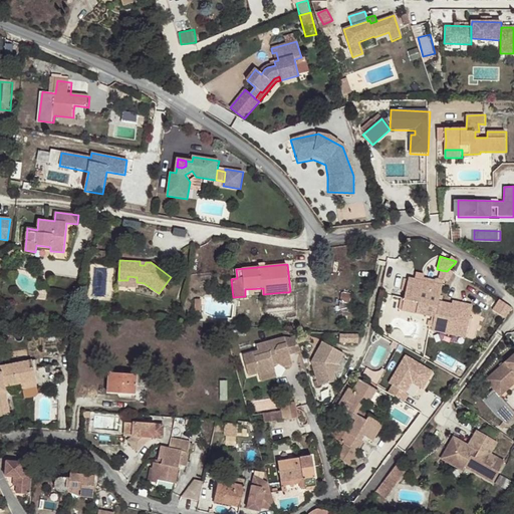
[(118,280),(118,285),(138,286),(138,282),(137,282),(137,277),(127,276),(127,280),(118,280)]
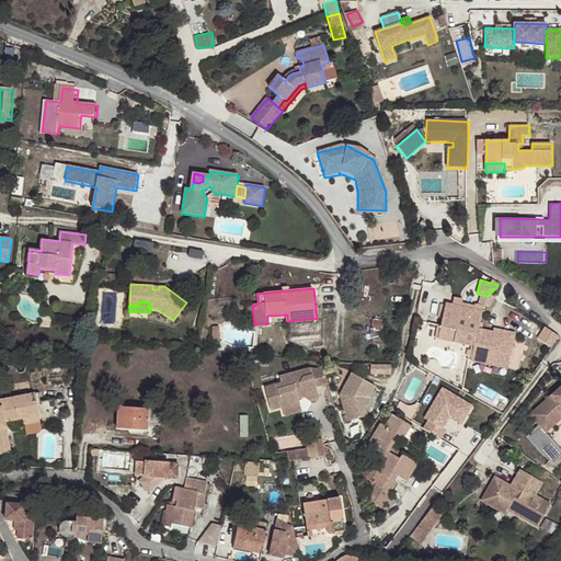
[(436,338),(476,346),(480,329),(483,311),(476,309),(448,304),(448,305),(445,318),(443,325),(439,325),(436,338)]
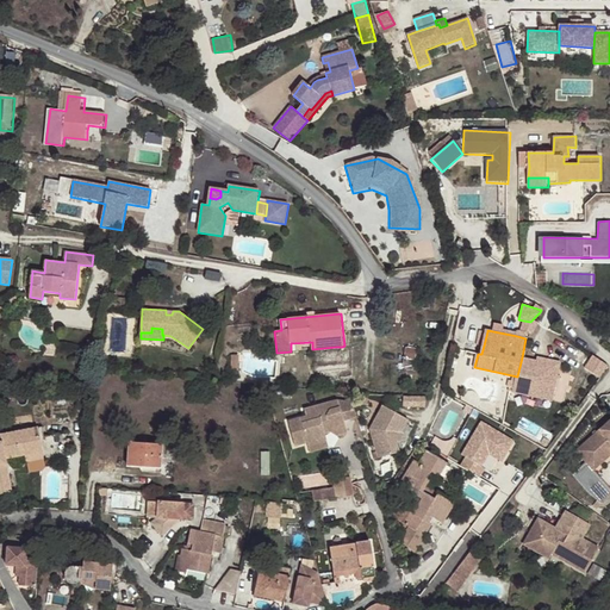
[(595,355),(586,368),(602,377),(609,363),(595,355)]
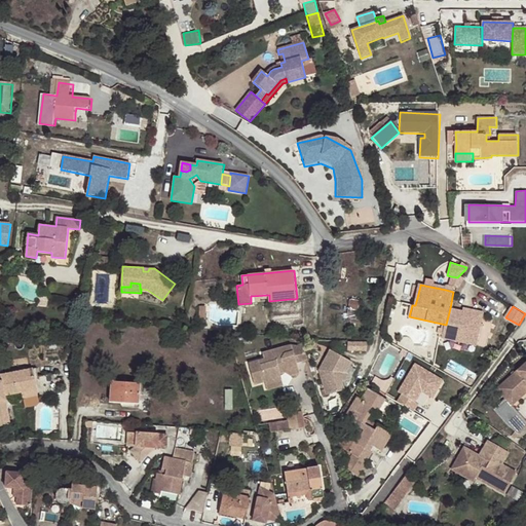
[(446,325),(445,329),(459,332),(457,341),(477,346),(485,313),(471,309),(470,315),(463,314),(464,311),(450,308),(446,325)]
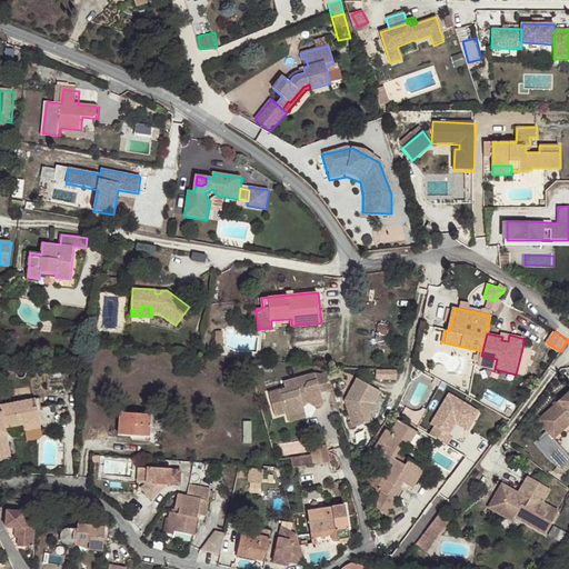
[(479,366),(495,369),(497,359),(481,356),(479,366)]
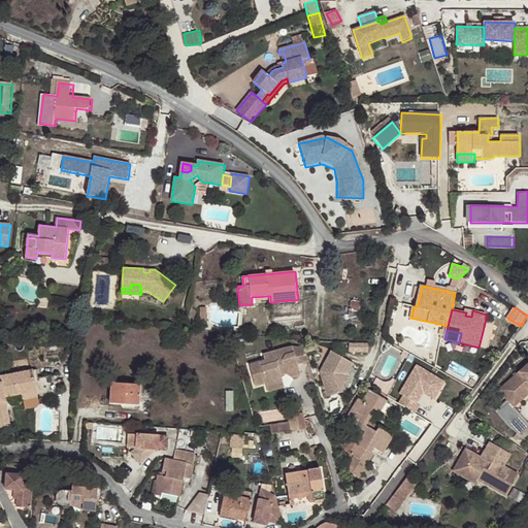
[(369,352),(369,343),(351,342),(350,352),(369,352)]
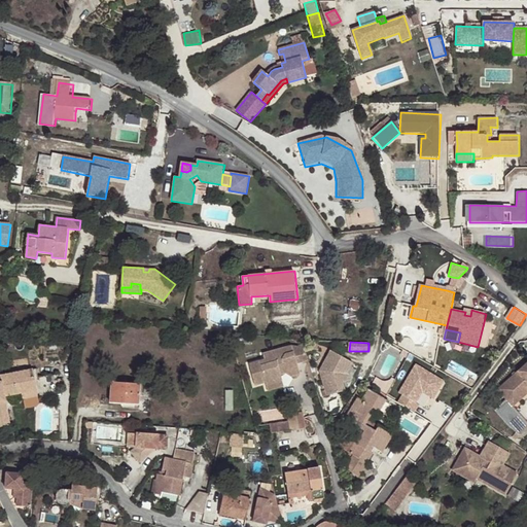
[(309,361),(305,348),(301,349),(292,347),(264,354),(266,360),(249,364),(255,386),(266,383),(266,385),(283,380),(281,375),(287,373),(292,377),(301,375),(297,364),(309,361)]
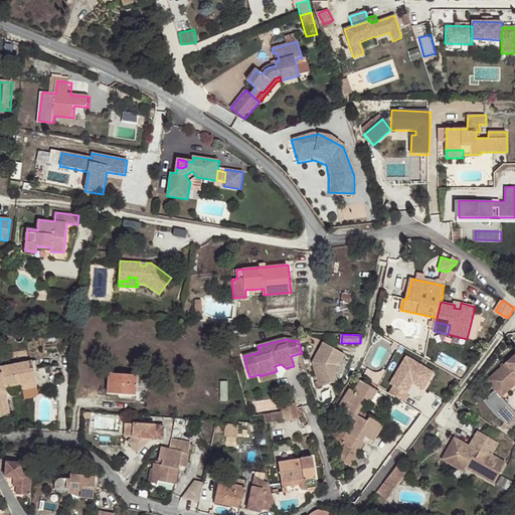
[(312,363),(320,387),(338,382),(335,374),(332,366),(340,353),(324,343),(312,363)]
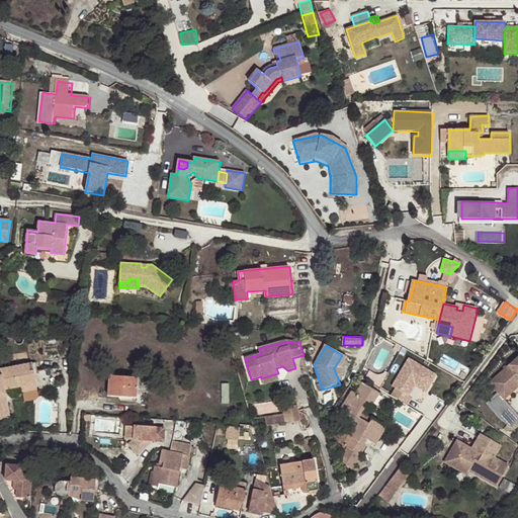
[(347,358),(342,355),(334,368),(337,376),(342,375),(341,369),(347,358)]
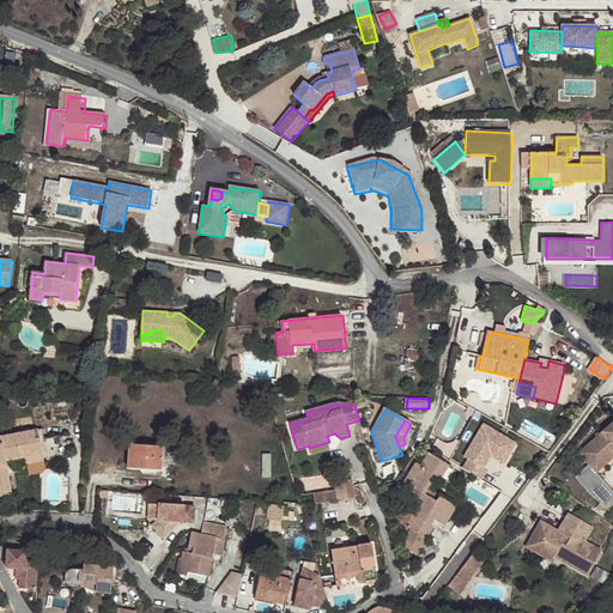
[(612,450),(612,422),(576,455),(594,474),(602,467),(599,463),(612,450)]
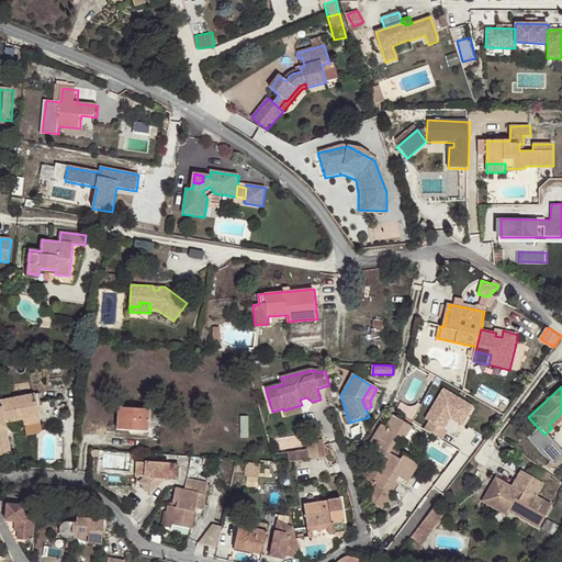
[(473,409),(445,392),(422,427),(440,439),(453,419),(463,426),(473,409)]
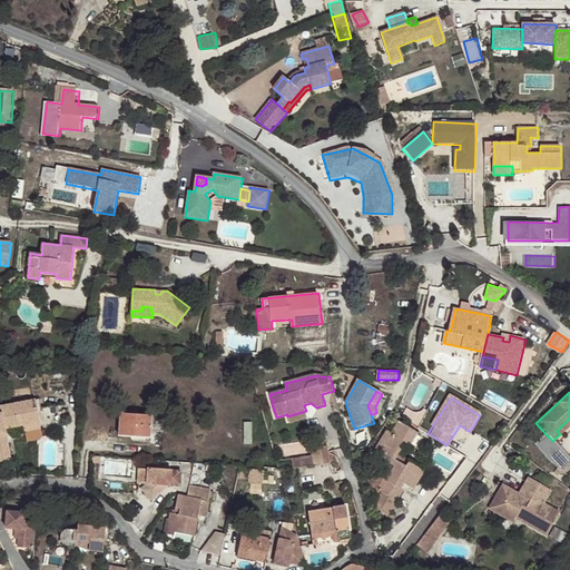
[(0,462),(11,461),(6,429),(23,425),(40,423),(39,416),(38,408),(40,408),(39,399),(0,405),(0,409),(1,413),(0,413),(0,462)]
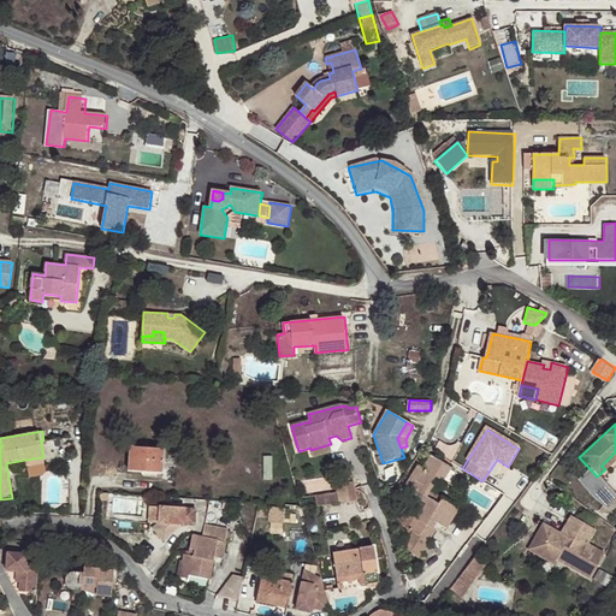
[(331,444),(311,450),(314,458),(333,452),(331,444)]
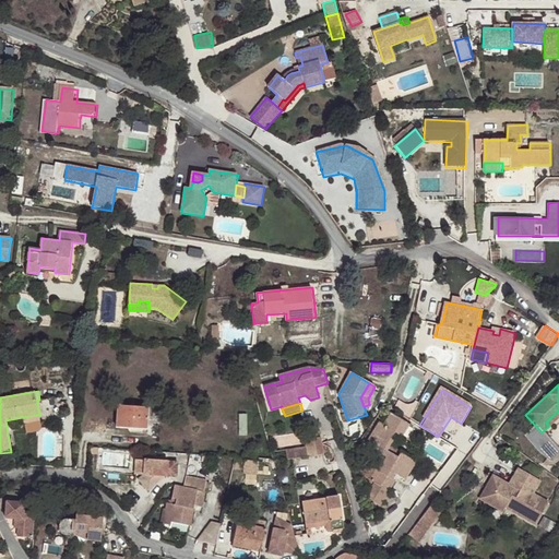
[(117,427),(146,429),(149,407),(119,405),(117,427)]
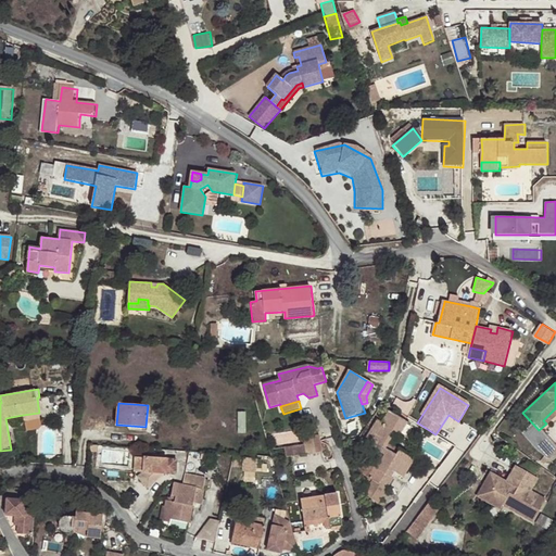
[(555,408),(543,420),(546,424),(555,414),(555,408)]
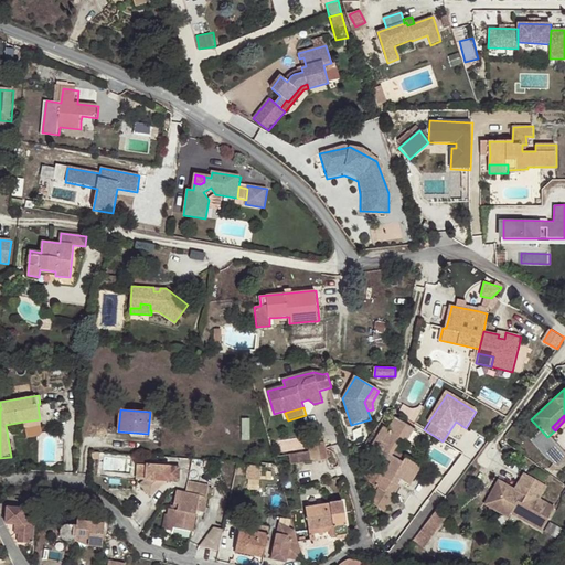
[(375,484),(392,496),(398,486),(396,483),(400,479),(405,482),(409,477),(412,479),(417,470),(414,468),(417,462),(407,456),(403,462),(391,454),(400,440),(403,443),(412,427),(397,418),(390,429),(385,427),(374,445),(383,449),(381,454),(379,452),(376,456),(385,461),(386,459),(393,464),(384,476),(382,475),(375,484)]
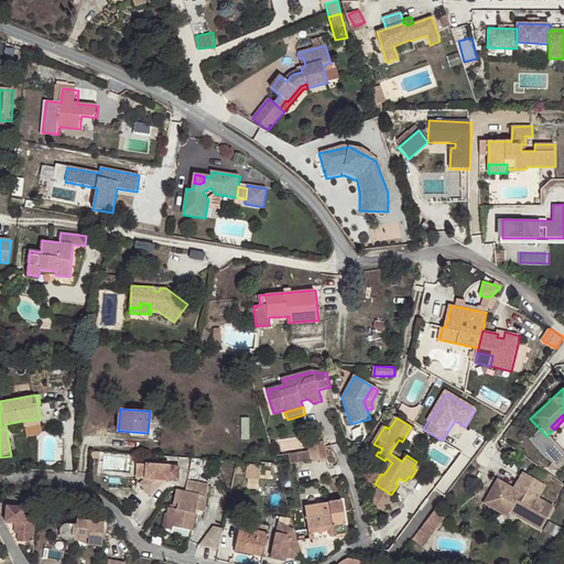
[(327,457),(326,445),(325,441),(318,443),(308,443),(308,451),(317,449),(318,459),(327,457)]
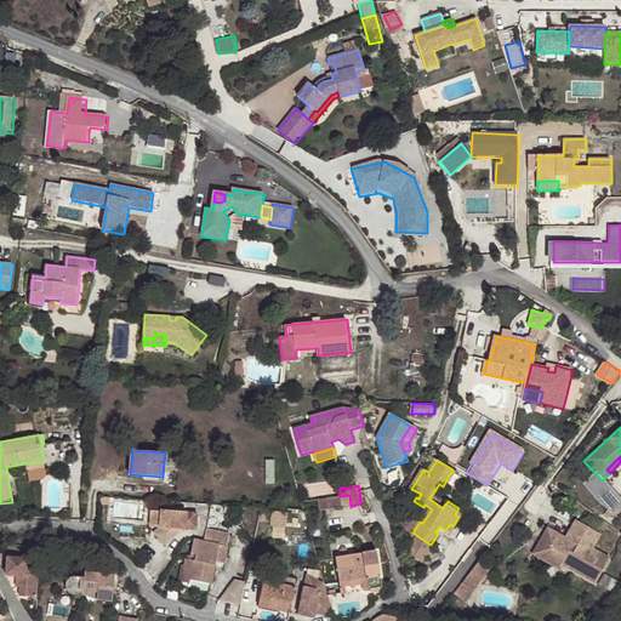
[(617,507),(620,500),(620,495),(611,491),(607,502),(617,507)]
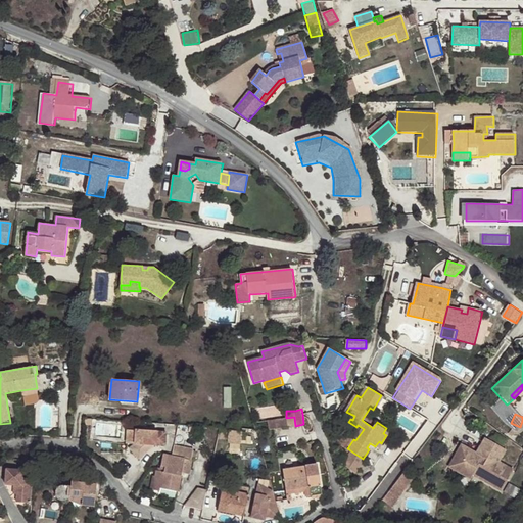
[(286,418),(287,427),(295,426),(294,417),(286,418)]
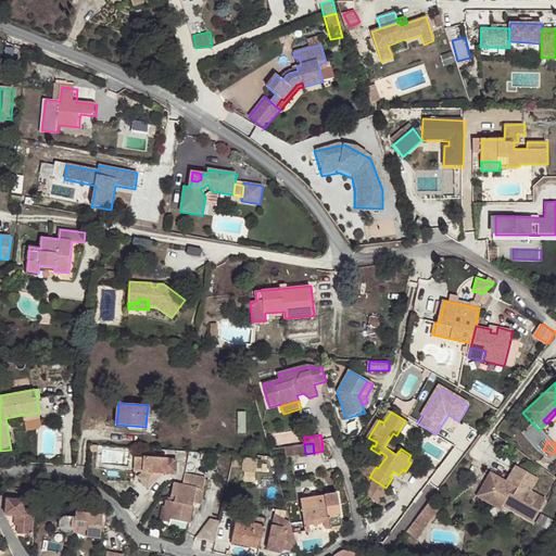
[(304,444),(285,447),(286,456),(305,454),(304,444)]
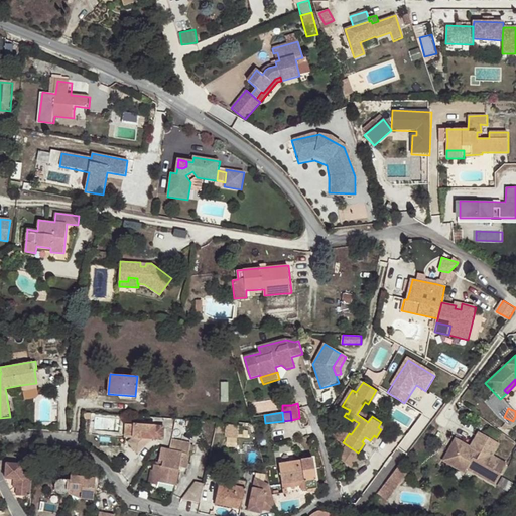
[(225,436),(239,437),(239,425),(226,424),(225,436)]
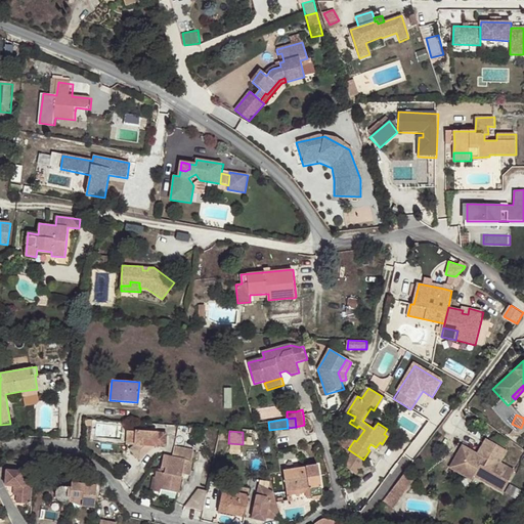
[(176,440),(167,435),(156,433),(151,452),(163,455),(161,467),(165,468),(164,474),(160,473),(157,472),(154,488),(178,493),(181,480),(188,481),(191,462),(190,461),(192,449),(175,445),(176,440)]
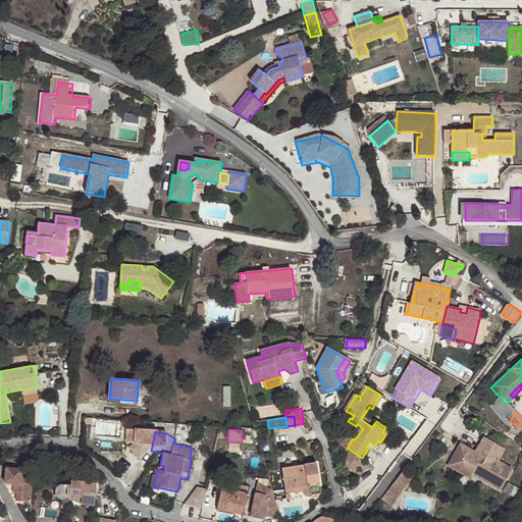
[(487,438),(483,436),(475,452),(478,454),(487,438)]
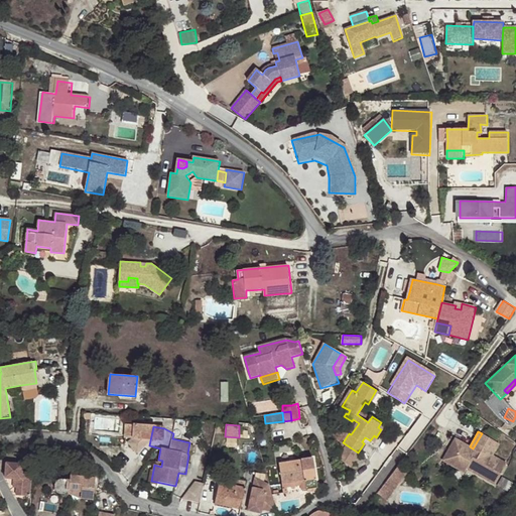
[(496,441),(482,433),(473,448),(470,446),(455,438),(442,460),(465,473),(467,468),(494,484),(506,464),(492,456),(489,454),(496,441)]
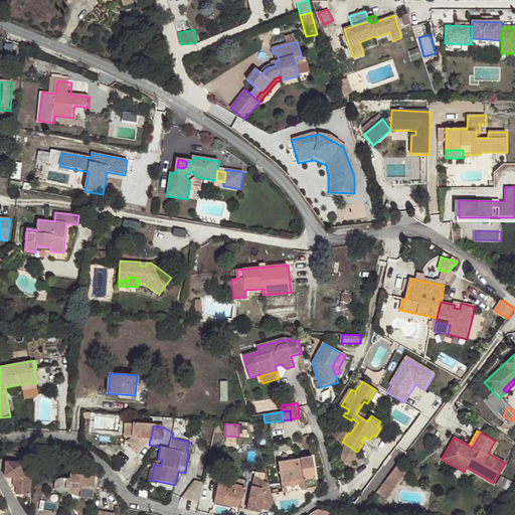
[(498,443),(495,441),(488,453),(491,455),(498,443)]
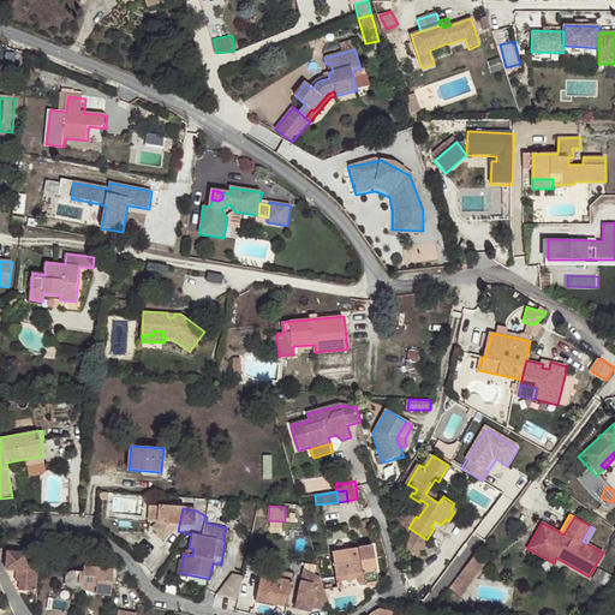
[(362,584),(378,581),(372,547),(330,553),(335,577),(360,573),(362,584)]
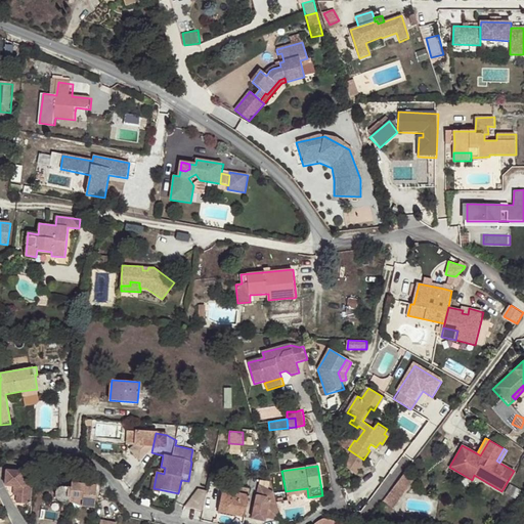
[(30,504),(32,478),(22,477),(23,471),(5,469),(4,484),(13,485),(14,485),(14,491),(13,490),(13,494),(16,494),(15,501),(30,504)]
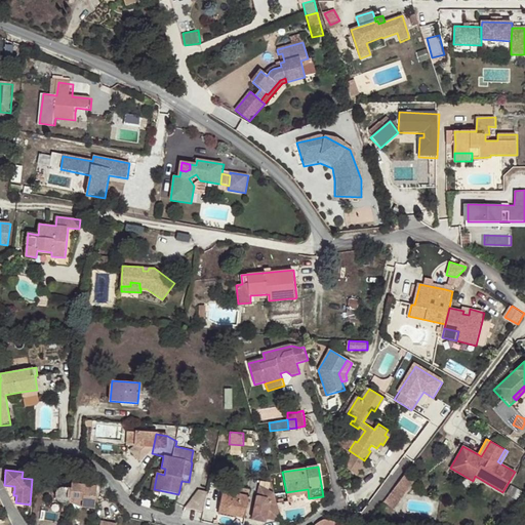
[(82,507),(94,509),(97,487),(72,483),(72,488),(64,487),(61,487),(58,488),(56,489),(55,491),(55,493),(55,496),(56,498),(57,500),(61,501),(63,502),(65,502),(67,501),(68,501),(70,499),(82,501),(82,507)]
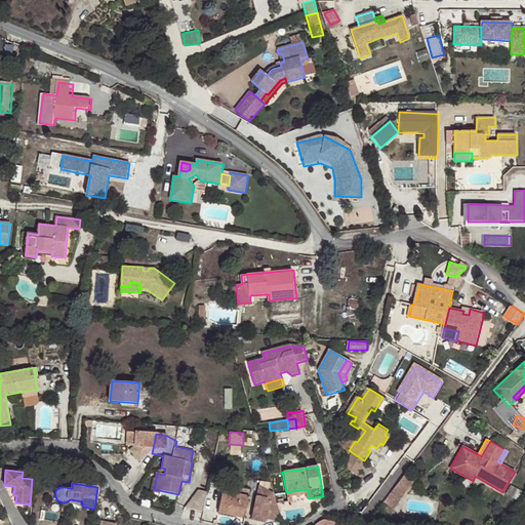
[(274,494),(259,487),(253,519),(266,522),(268,517),(282,521),(274,494)]
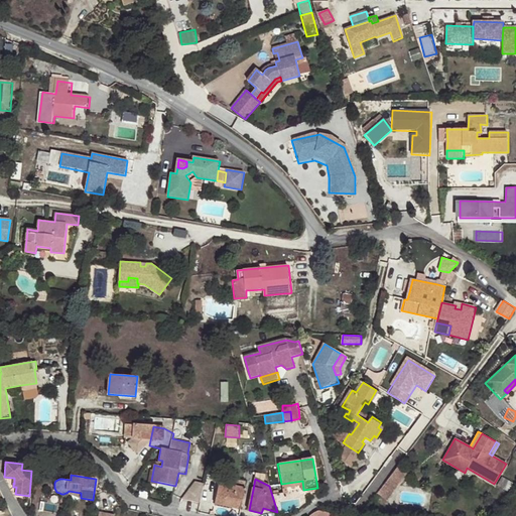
[(182,499),(200,502),(204,484),(195,482),(182,499)]
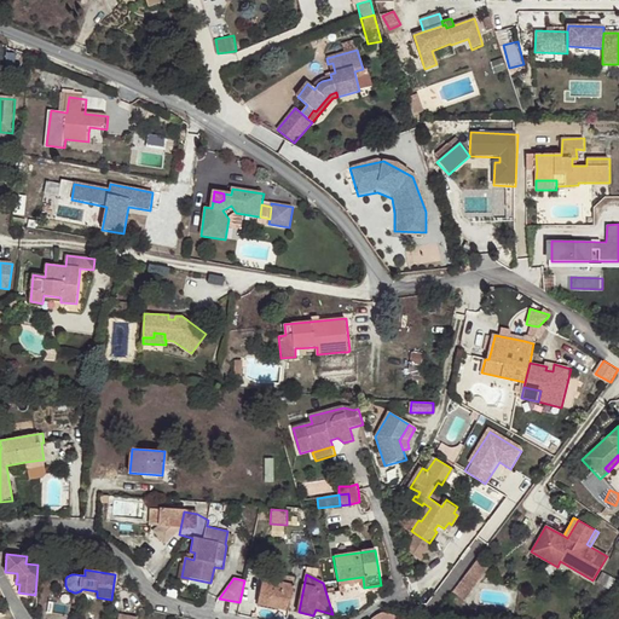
[(259,605),(289,611),(295,586),(264,579),(259,605)]
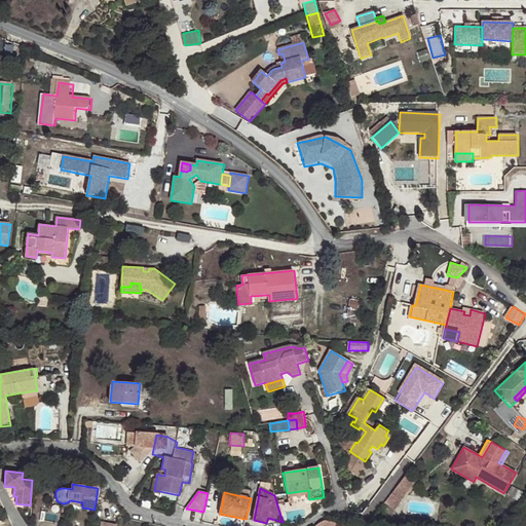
[(365,508),(379,510),(380,501),(366,499),(365,508)]
